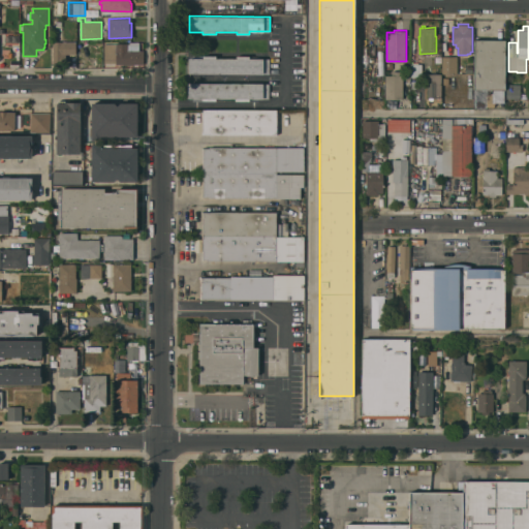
[(505,89),(474,89),(474,39),(505,39),(505,89)]
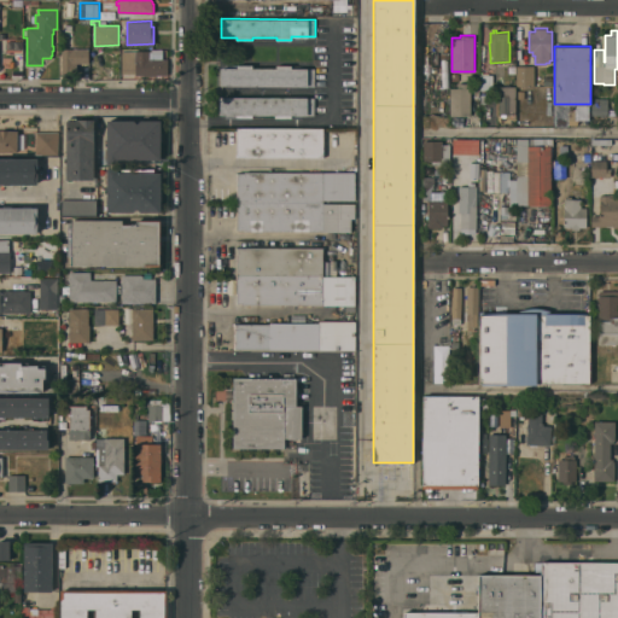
[(62,75),(62,48),(89,48),(89,63),(77,63),(77,75),(62,75)]
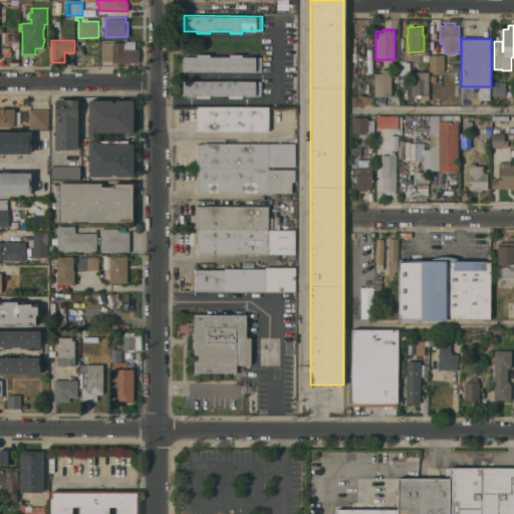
[(112,62),(112,61),(102,61),(102,42),(124,42),(126,42),(136,41),(136,48),(140,48),(140,62),(112,62)]
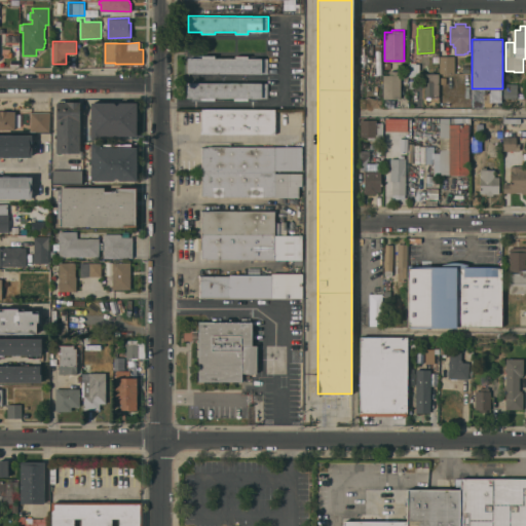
[(201,58),(201,54),(215,54),(215,58),(235,58),(235,55),(249,55),(249,58),(268,58),(268,73),(187,73),(188,58),(201,58)]
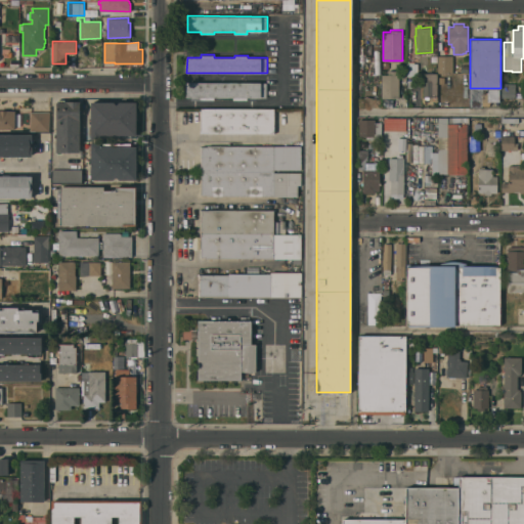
[(453,55),(453,73),(438,73),(438,55),(440,55),(453,55)]
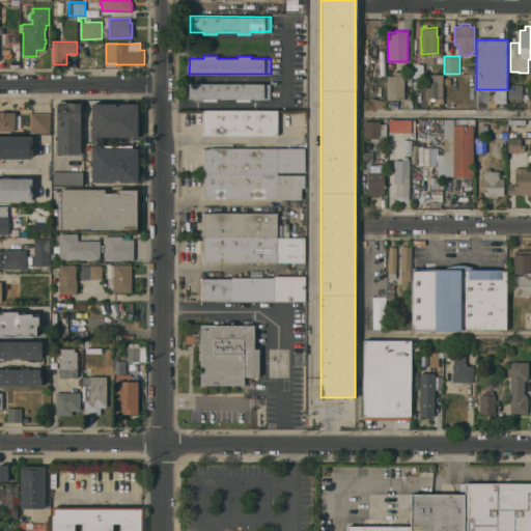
[(423,64),(423,77),(413,77),(413,64),(423,64)]
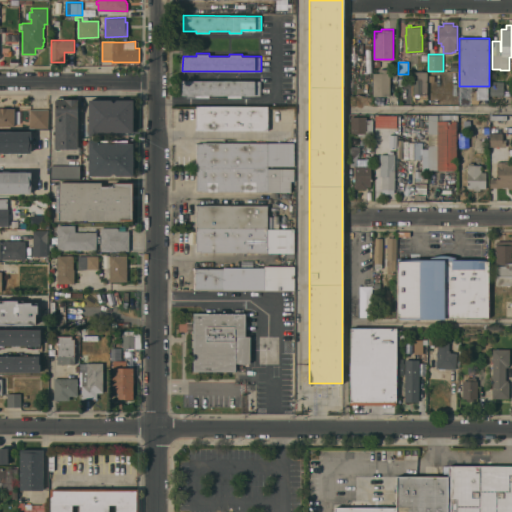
[(373,96),(373,72),(379,72),(379,69),(390,69),(390,96),(373,96)]
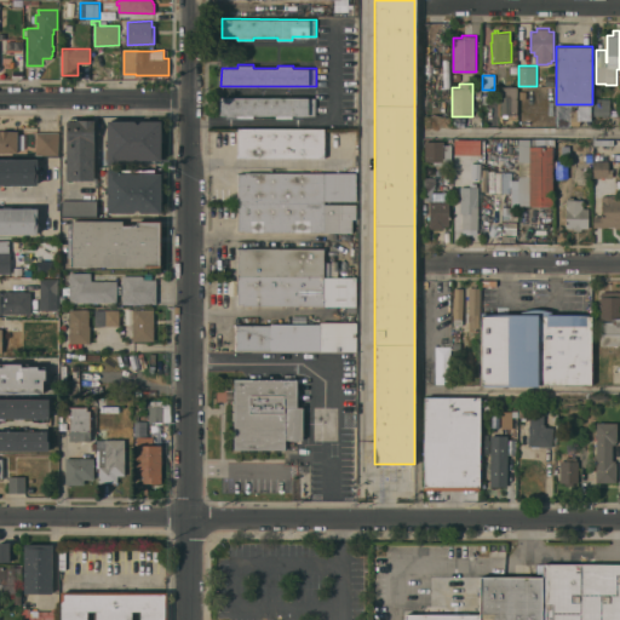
[(518,119),(504,119),(504,114),(501,114),(501,97),(512,96),(512,98),(516,98),(516,103),(517,103),(518,119)]
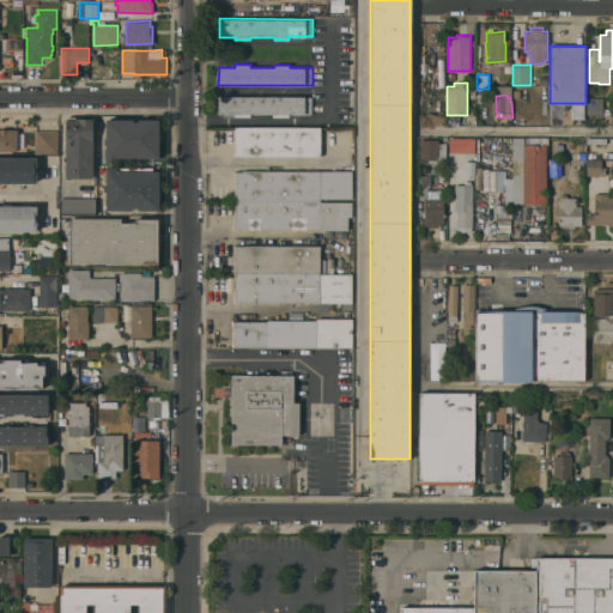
[(311,96),(311,114),(289,114),(289,116),(273,116),(273,114),(252,114),(252,116),(235,116),(235,114),(218,114),(218,96),(311,96)]
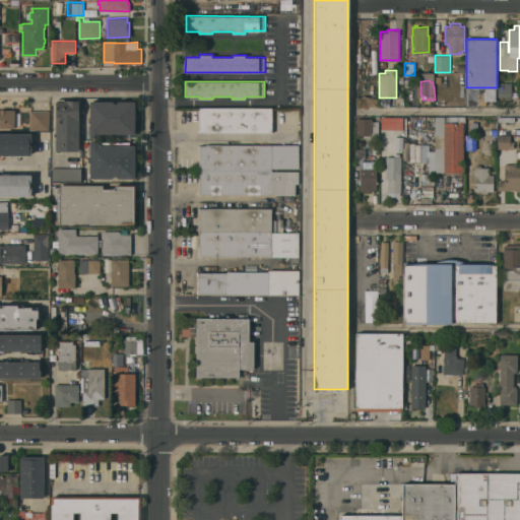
[(498,96),(498,82),(511,82),(511,85),(513,85),(513,88),(511,88),(511,90),(513,90),(513,94),(511,94),(511,96),(509,96),(509,99),(506,99),(506,96),(498,96)]
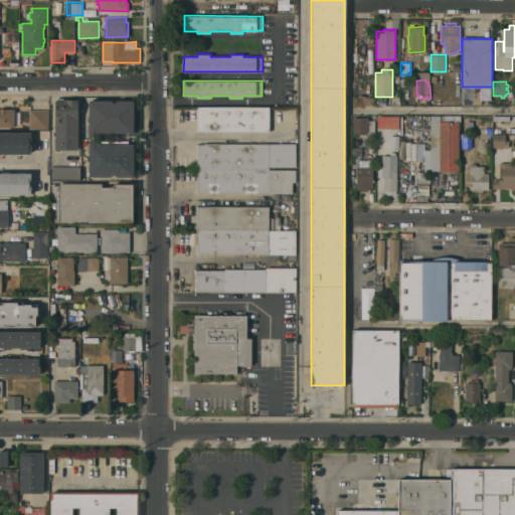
[(482,92),(482,104),(473,104),(473,92),(482,92)]
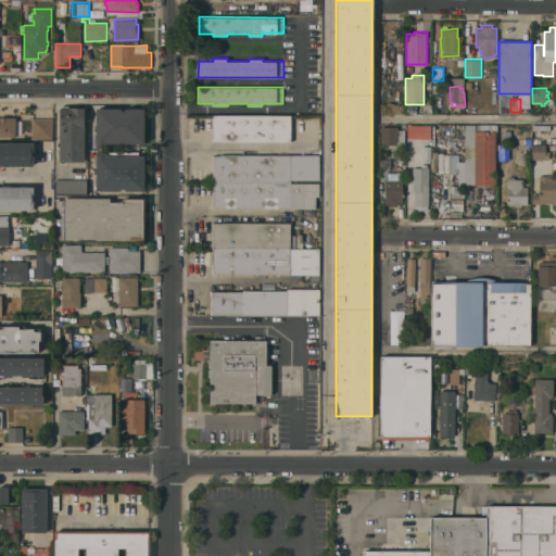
[(85,161),(66,161),(65,163),(61,163),(61,161),(60,161),(60,147),(58,147),(58,141),(60,141),(60,108),(61,108),(61,106),(85,108),(85,161)]
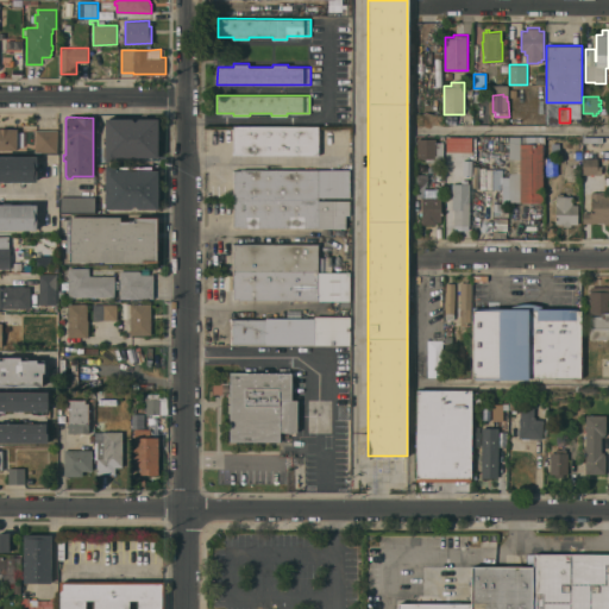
[(158,118),(158,130),(159,130),(159,138),(158,138),(158,157),(117,157),(117,161),(105,161),(105,143),(104,143),(104,137),(105,137),(105,118),(132,118),(135,121),(138,118),(158,118)]
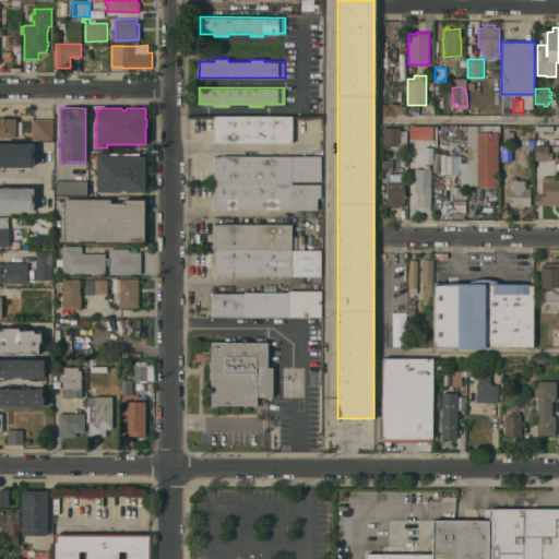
[(222,141),(222,140),(214,140),(214,117),(293,117),(293,141),(222,141)]
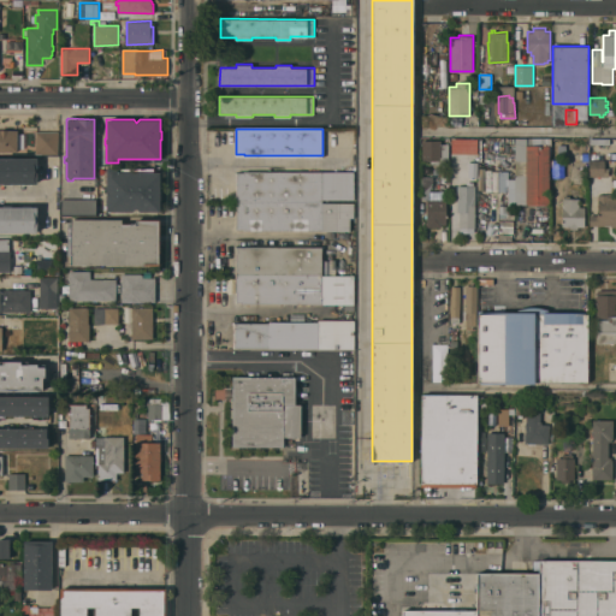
[(0,130),(18,130),(17,134),(22,134),(22,148),(17,148),(17,150),(0,150),(0,130)]
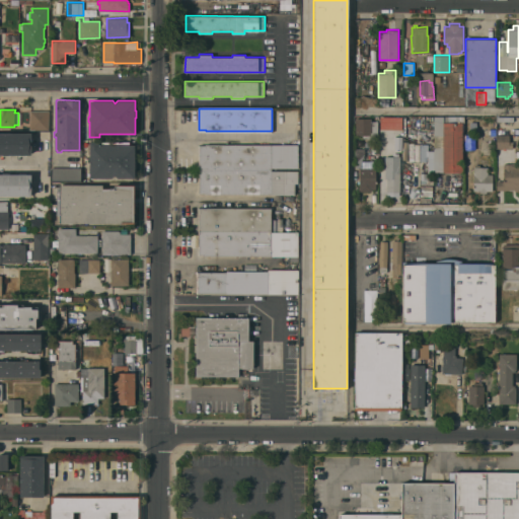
[(49,130),(29,130),(30,110),(49,110),(49,130)]
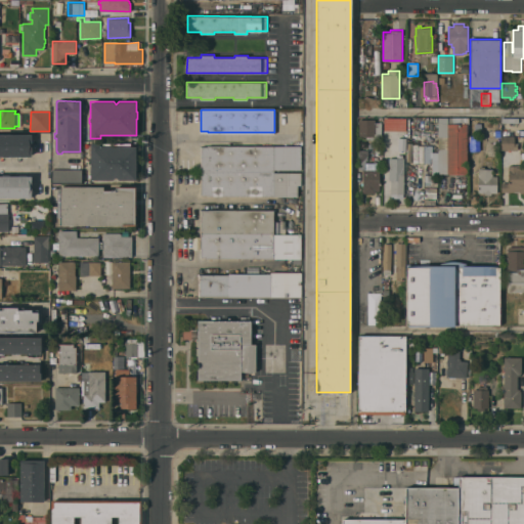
[(405,118),(384,118),(384,130),(404,130),(405,118)]
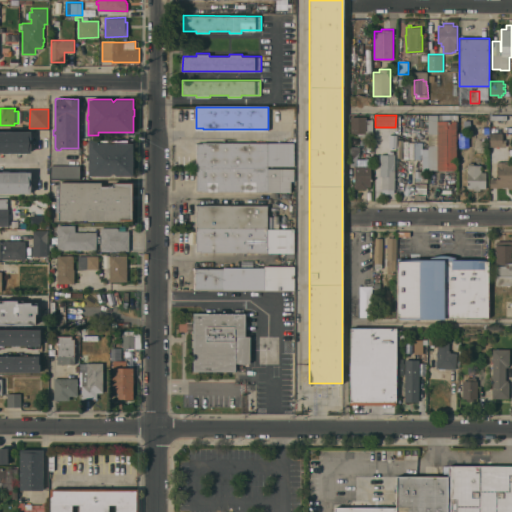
[(427,169),(427,171),(422,171),(422,147),(428,147),(428,115),(452,115),(452,120),(457,120),(457,170),(437,170),(437,169),(427,169)]
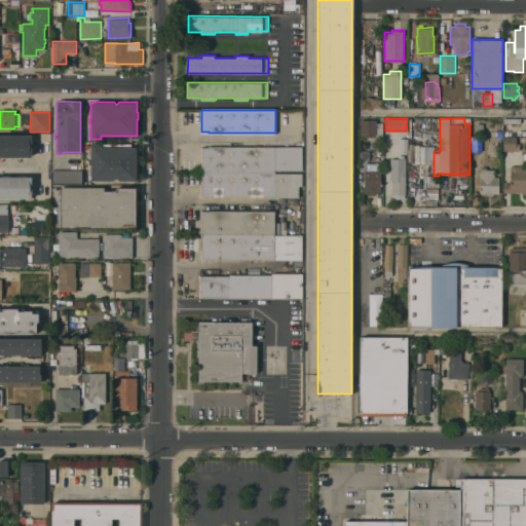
[(361,119),(376,119),(376,122),(382,122),(383,142),(368,142),(368,137),(361,137),(361,119)]
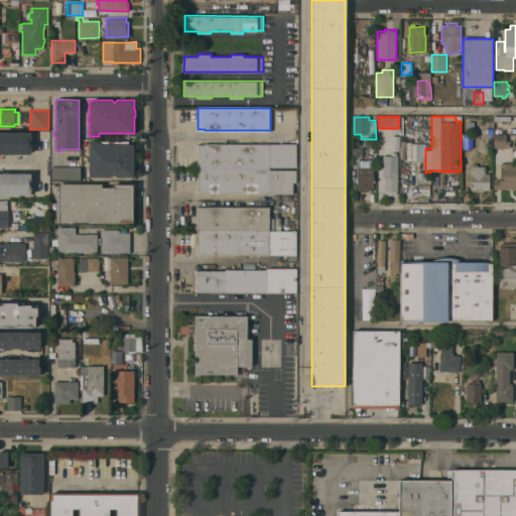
[(0,132),(31,132),(31,137),(33,137),(33,139),(31,139),(31,153),(26,153),(26,154),(19,154),(19,153),(10,153),(10,154),(2,154),(2,153),(0,153),(0,132)]
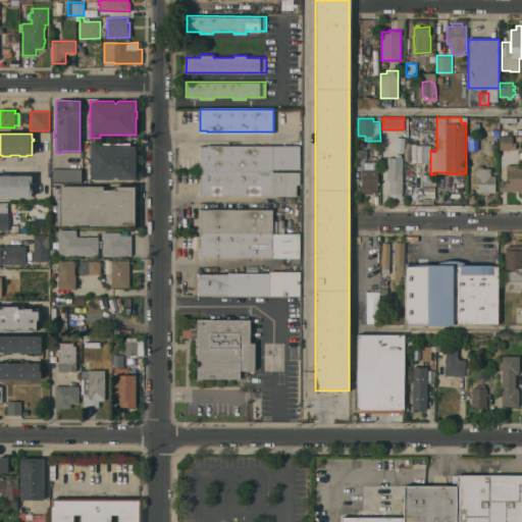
[(512,135),(512,142),(516,142),(516,149),(499,149),(500,135),(502,135),(512,135)]
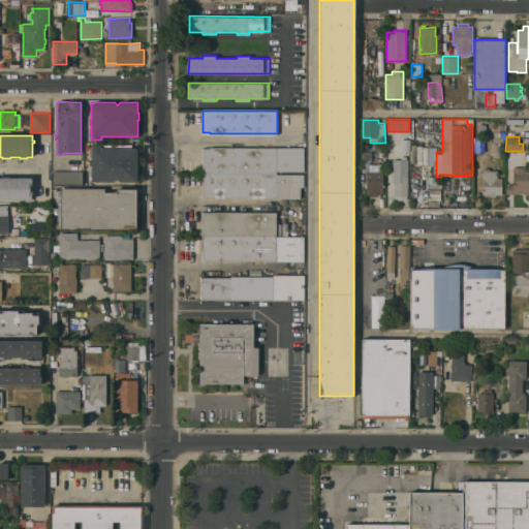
[(484,139),(484,152),(474,152),(474,139),(484,139)]
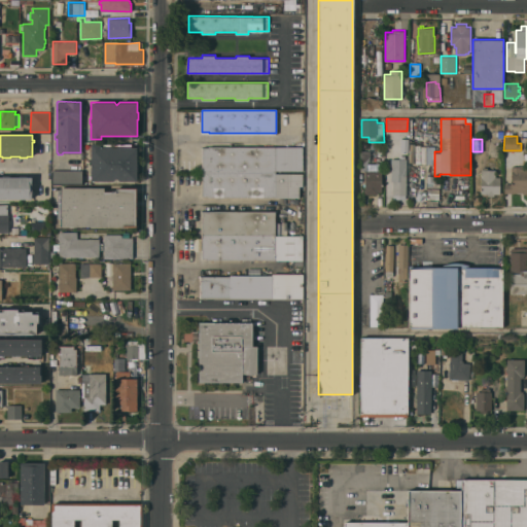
[(101,144),(101,147),(137,146),(137,163),(138,163),(138,170),(137,170),(137,180),(119,181),(116,177),(113,181),(92,181),(91,164),(90,164),(90,159),(92,159),(91,144),(101,144)]
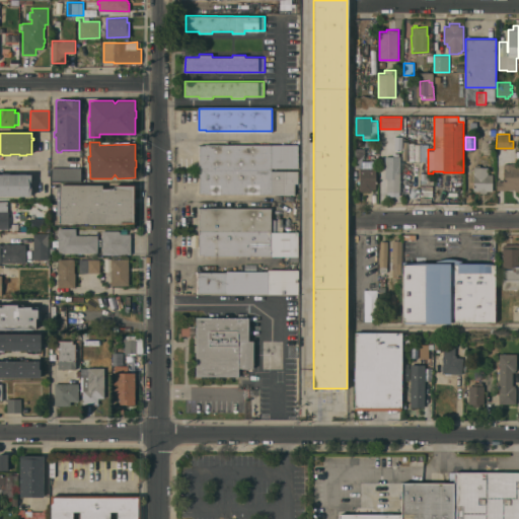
[(420,143),(420,161),(410,161),(410,143),(420,143)]
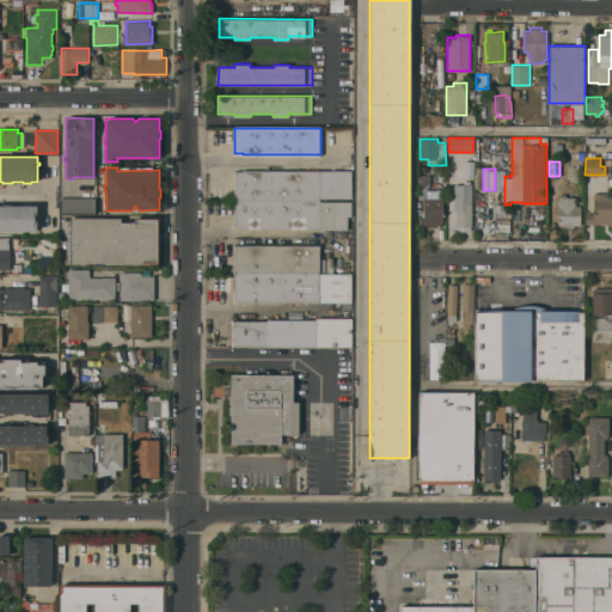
[(320,202),(352,202),(352,215),(347,215),(347,228),(243,228),(243,227),(236,227),(236,171),(243,171),(243,170),(352,170),(352,197),(320,197),(320,201),(320,202)]
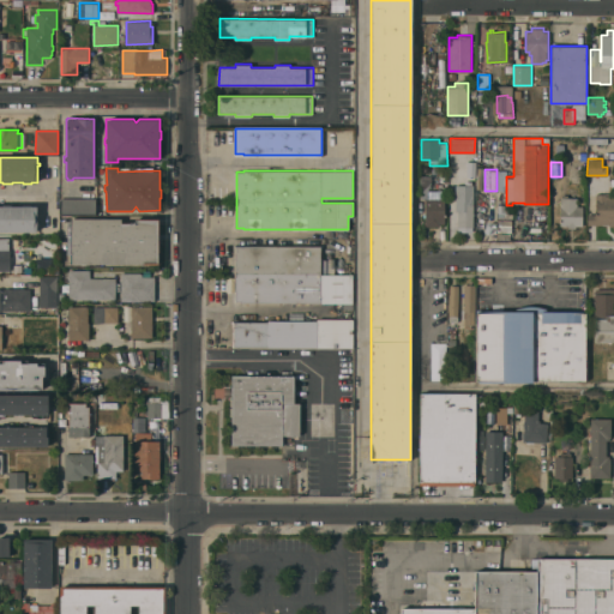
[(443,175),(443,198),(445,198),(445,223),(439,223),(439,226),(425,226),(425,220),(425,217),(423,217),(423,214),(425,214),(425,198),(421,198),(421,175),(443,175)]
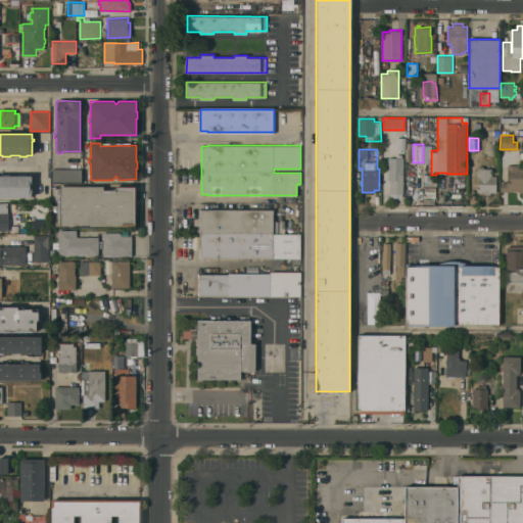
[(403,193),(396,193),(396,195),(391,195),(391,193),(390,193),(390,173),(388,173),(388,175),(382,175),(383,162),(389,162),(389,157),(392,157),(392,159),(397,159),(397,164),(402,164),(402,172),(403,172),(403,193)]
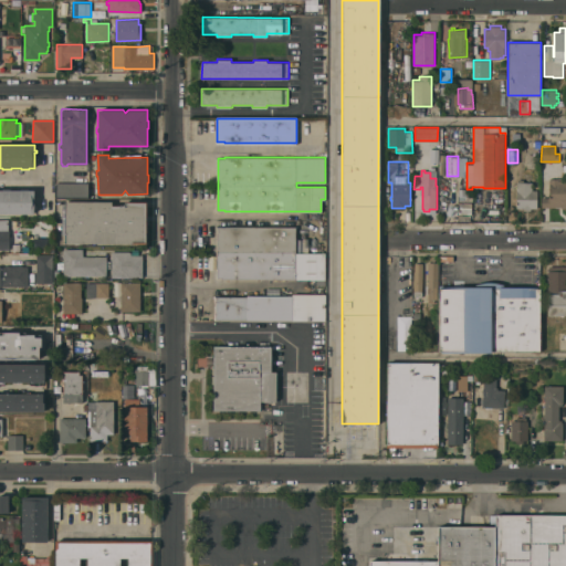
[(542,207),(542,197),(551,197),(551,182),(551,178),(558,178),(565,178),(565,208),(562,208),(562,207),(542,207)]
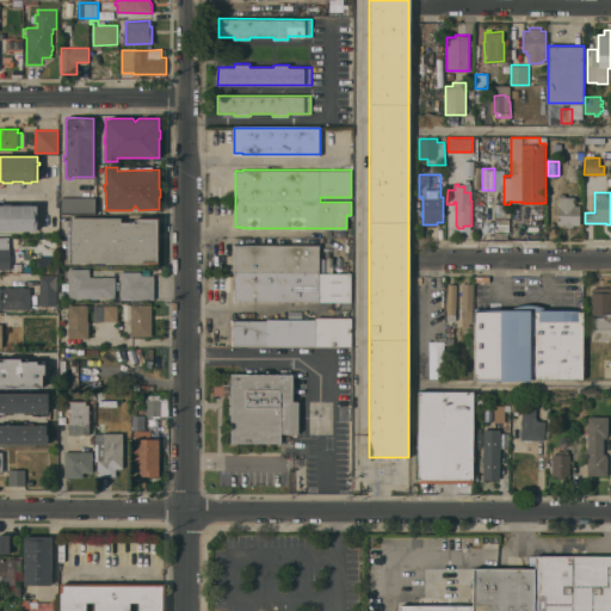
[(580,224),(573,224),(573,227),(566,227),(566,224),(565,224),(563,224),(561,226),(560,224),(557,224),(557,196),(559,196),(559,193),(566,193),(566,196),(575,196),(575,204),(580,204),(580,224)]
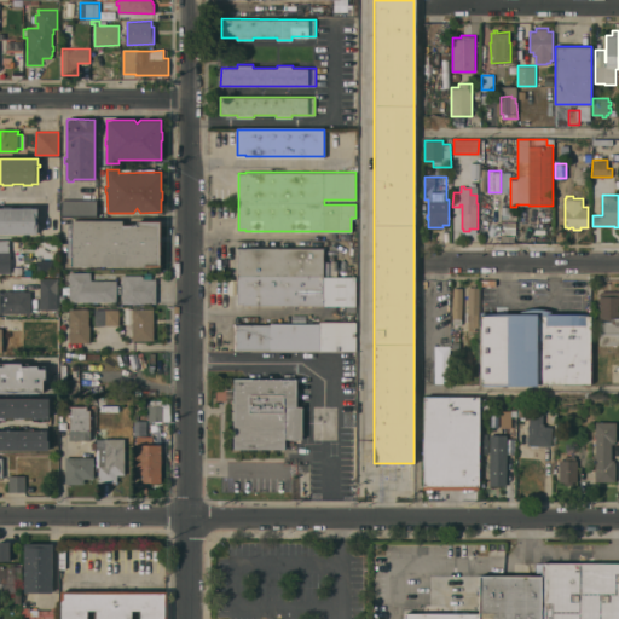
[(96,200),(97,215),(61,215),(61,200),(96,200)]
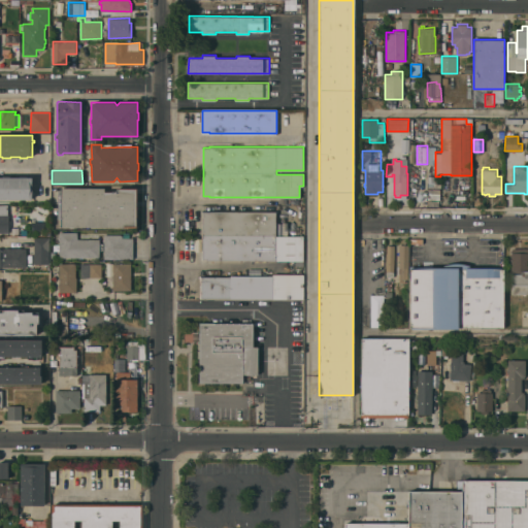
[(0,177),(32,177),(32,191),(34,191),(34,195),(32,195),(32,199),(0,199),(0,177)]
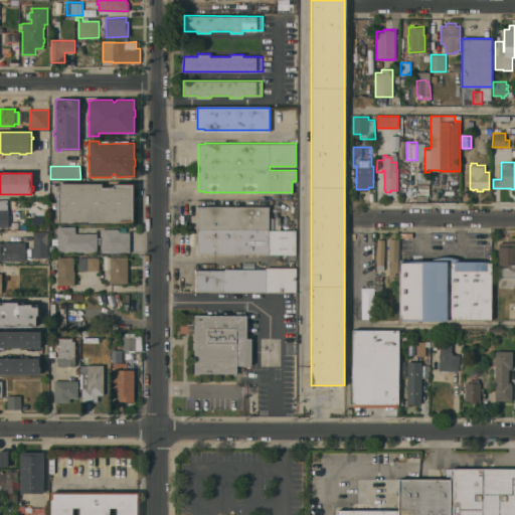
[(417,184),(417,173),(430,173),(430,183),(417,184)]
